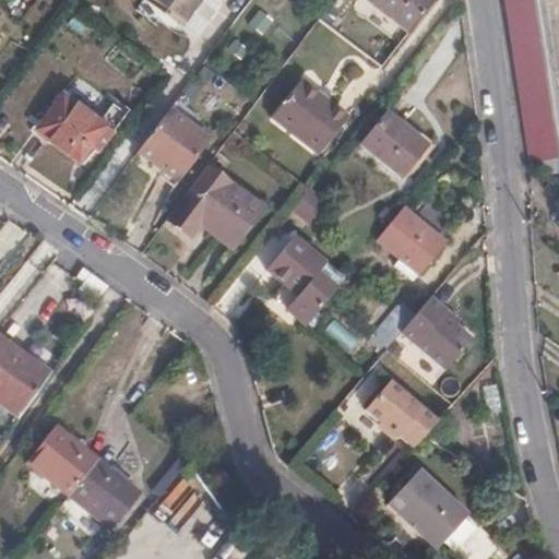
[(167,11),(151,0),(142,0),(140,4),(161,20),(167,11)]
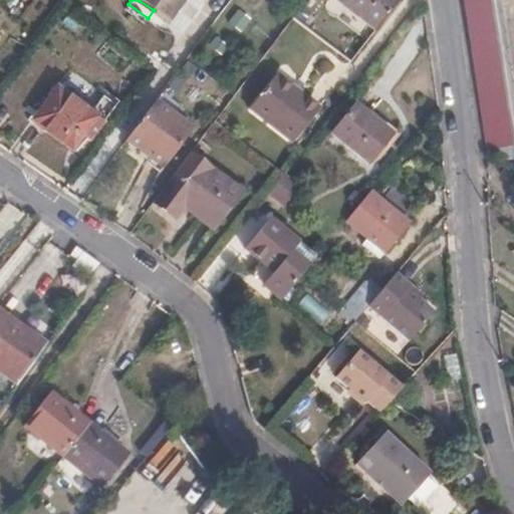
[(181,0),(139,0),(154,10),(167,19),(181,0)]
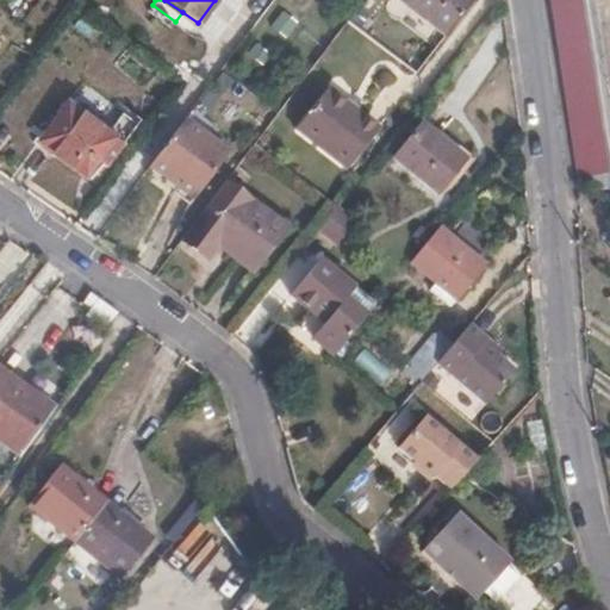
[(403,0),(448,32),(472,0),(403,0)]
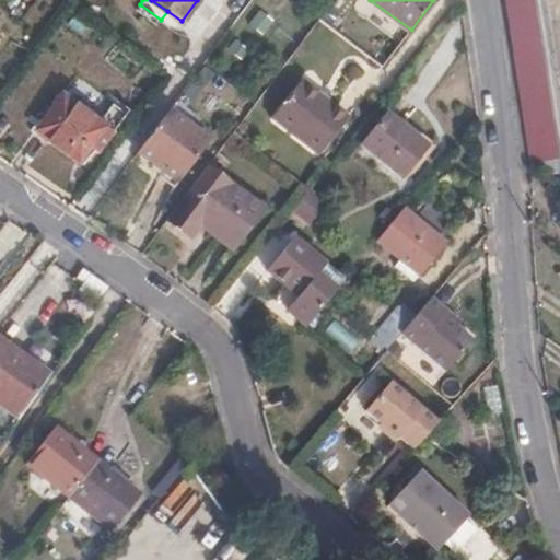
[(557,153),(531,0),(504,0),(532,159),(557,153)]
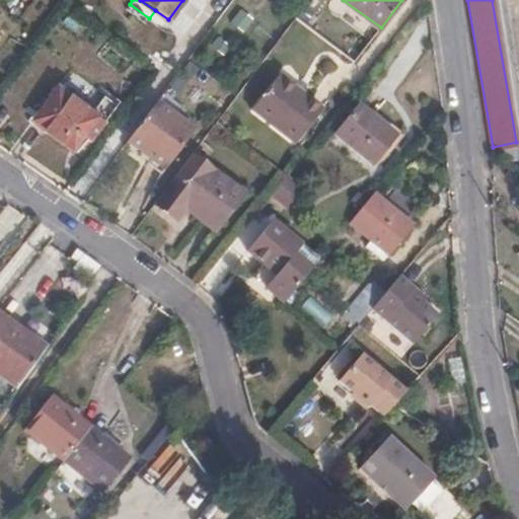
[(325,106),(280,73),(252,109),(297,143),(325,106)]
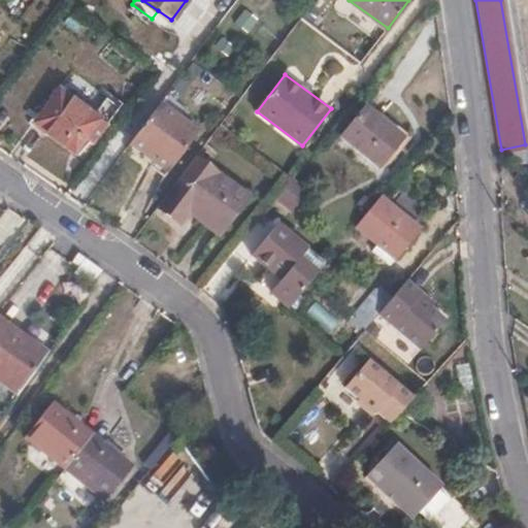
[(101,113),(62,86),(38,119),(77,147),(87,134),(101,113)]
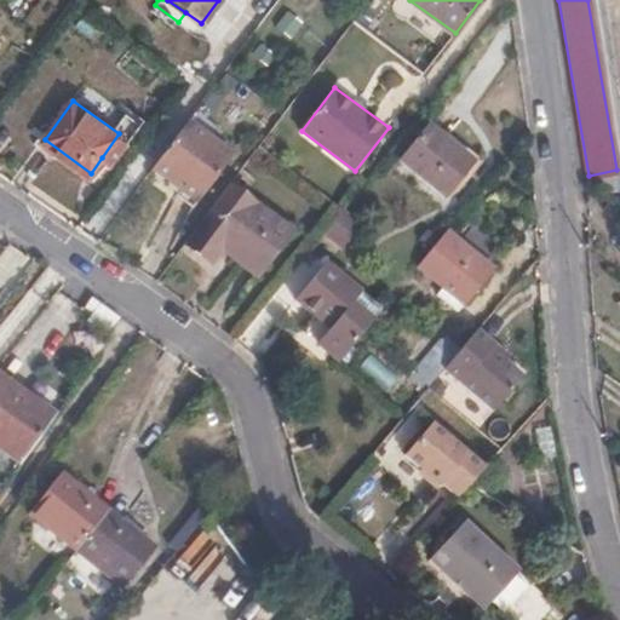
[(231,154),(187,122),(151,170),(196,201),(231,154)]
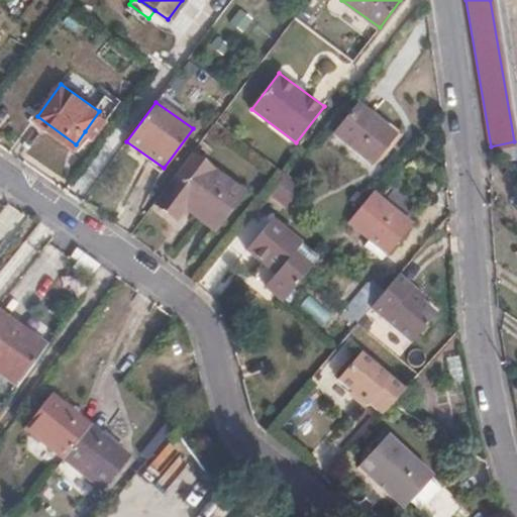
[(392,131),(355,103),(332,135),(370,163),(392,131)]
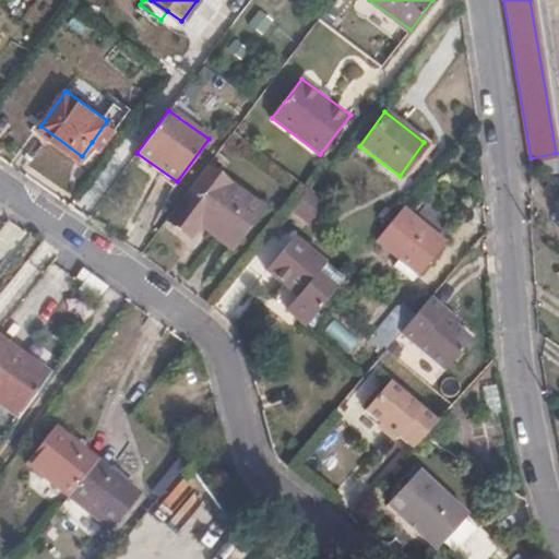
[(115,127),(107,120),(92,142),(99,147),(115,127)]
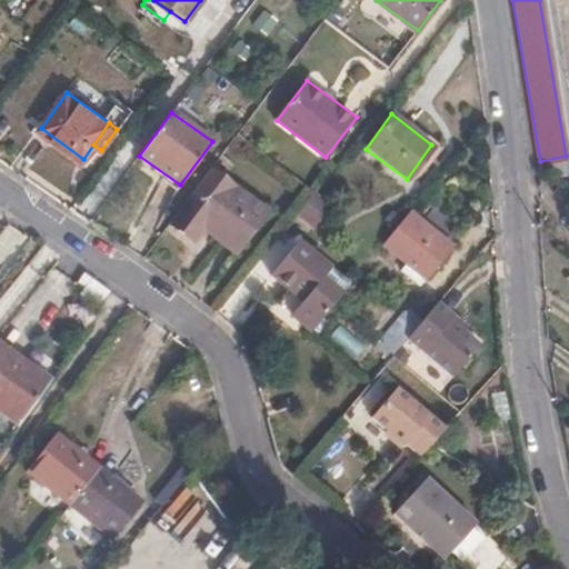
[(268,210),(210,167),(170,221),(196,240),(206,227),(238,251),(268,210)]
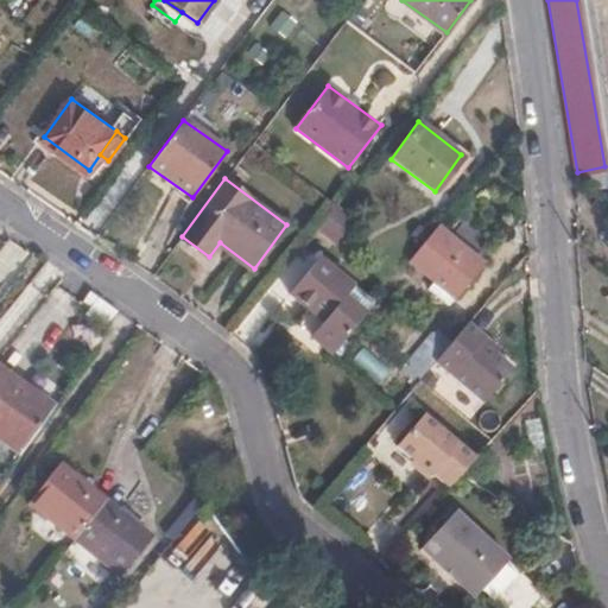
[(483,266),(439,229),(412,263),(435,282),(456,299),(483,266)]
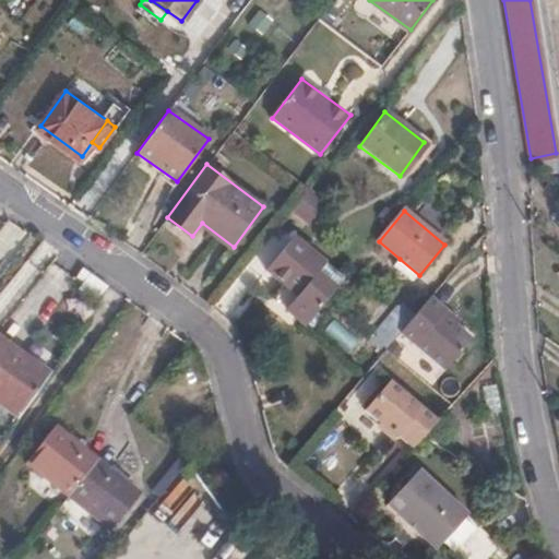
[(324,265),(292,240),(266,272),(283,285),(272,300),(306,328),(334,295),(313,281),(324,265)]
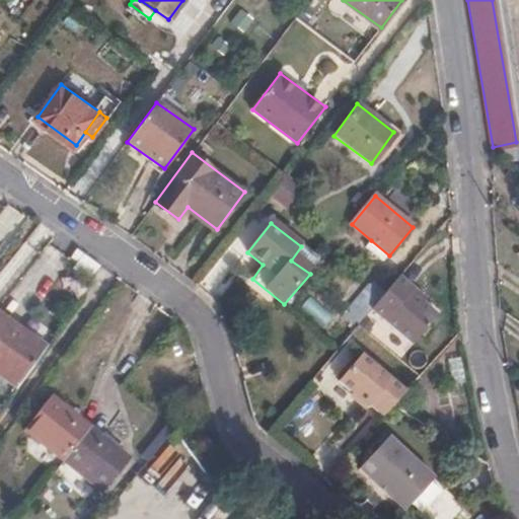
[(389,255),(371,240),(367,246),(384,262),(389,255)]
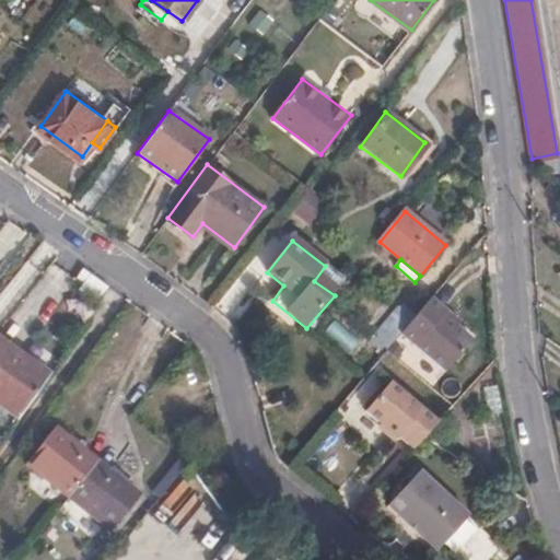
[(346,282),(325,266),(314,281),(335,295),(346,282)]
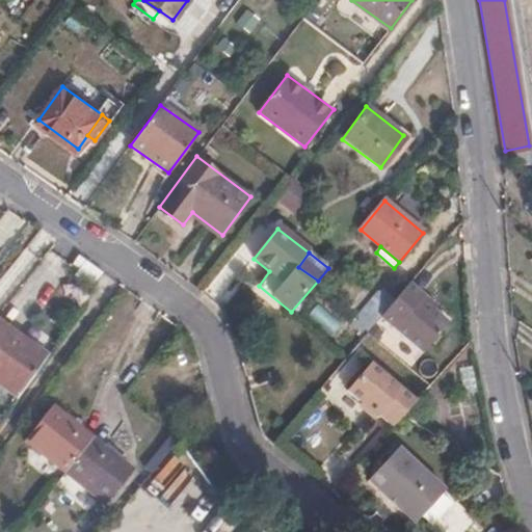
[(408,283),(394,300),(381,315),(426,352),(449,325),(430,310),(419,300),(423,294),(408,283)]
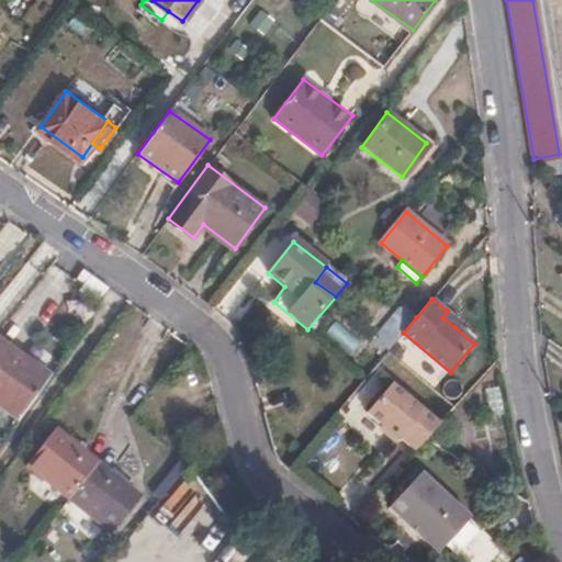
[(389,349),(403,333),(416,317),(405,307),(392,323),(389,321),(371,341),(385,352),(389,349)]
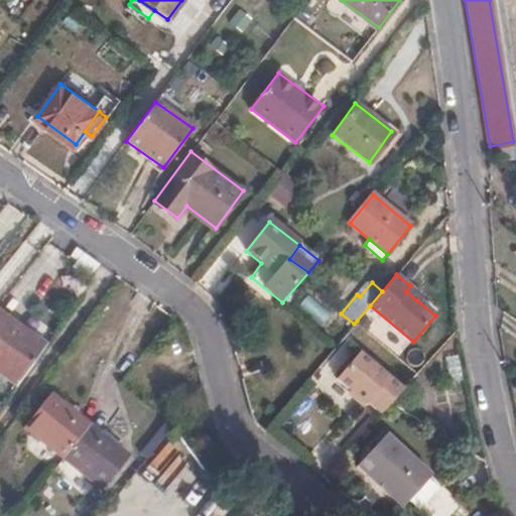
[(421,294),(410,285),(406,291),(417,300),(421,294)]
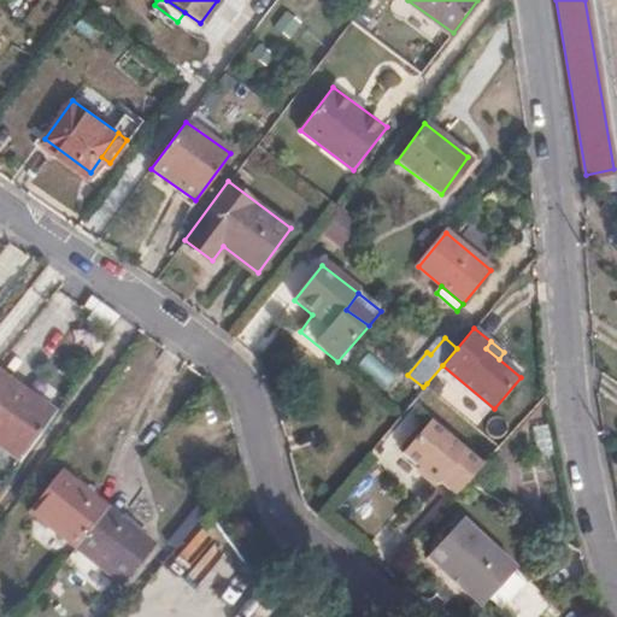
[(53,416),(0,375),(0,445),(19,460),(53,416)]
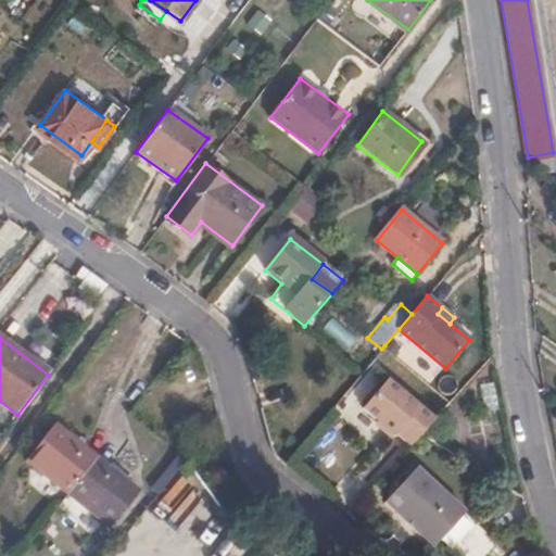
[(436,417),(390,376),(364,404),(411,446),(424,430),(436,417)]
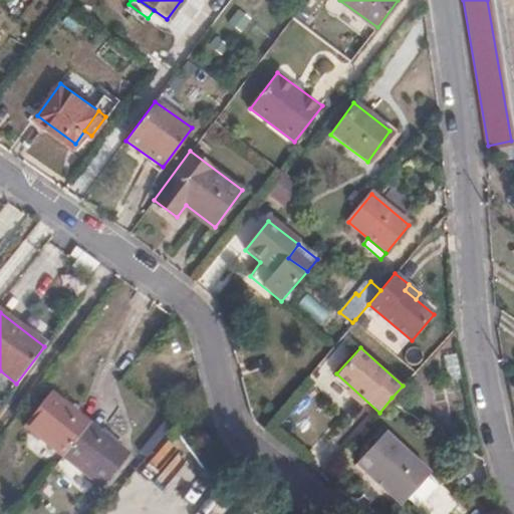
[(24,422),(62,452),(87,420),(77,411),(80,407),(64,394),(60,399),(49,390),(24,422)]
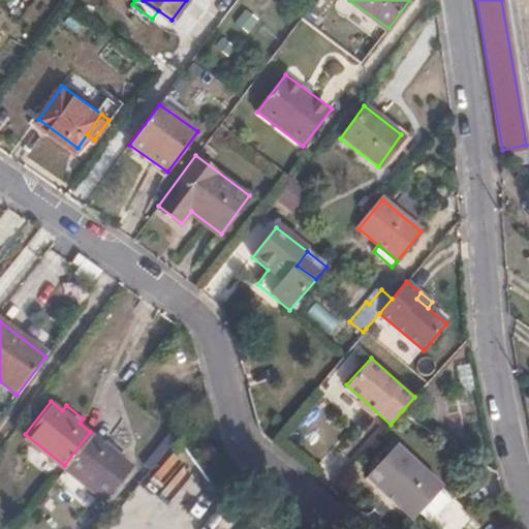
[(101,441),(90,432),(64,465),(103,496),(129,464),(119,456),(123,449),(105,436),(101,441)]
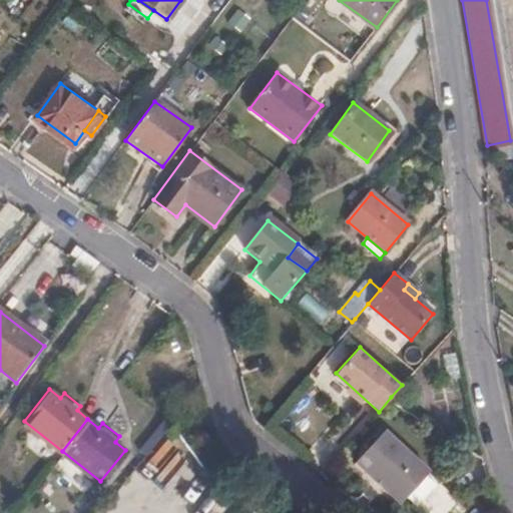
[(431,471),(384,431),(356,464),(403,504),(431,471)]
